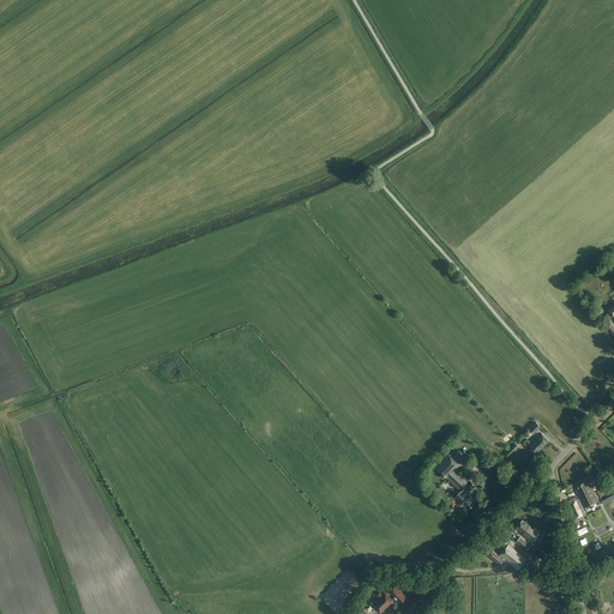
[(611,318),(613,313),(613,302),(612,305),(611,304),(603,309),(611,318)]
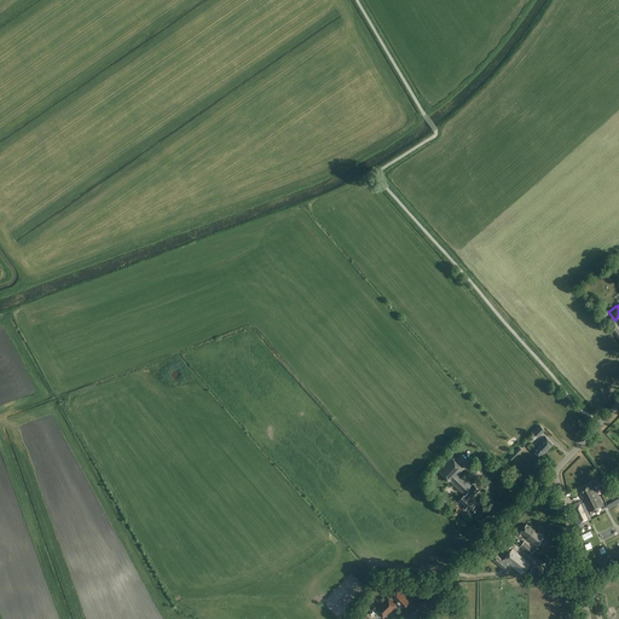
[(541,426),(533,433),(538,438),(545,431),(541,426)]
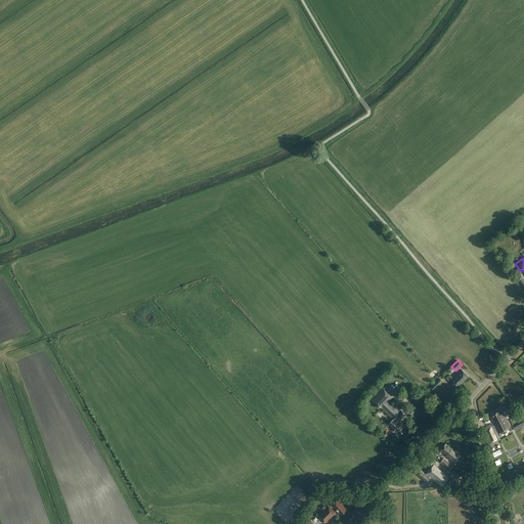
[(463,382),(469,377),(462,369),(454,378),(455,378),(451,382),(457,387),(463,382)]
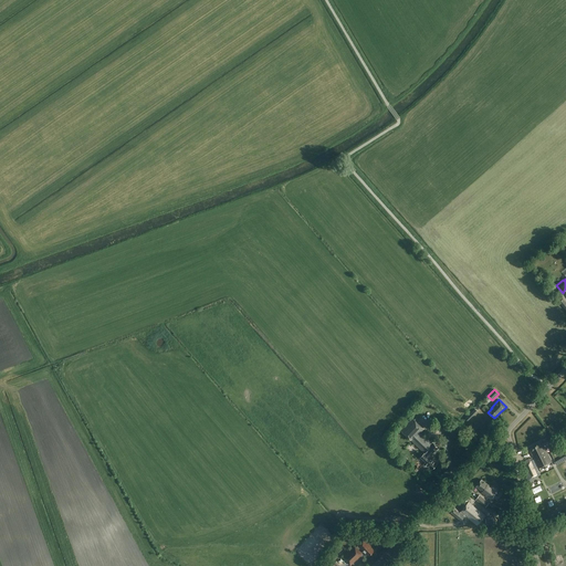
[(475,409),(465,418),(468,421),(478,411),(475,409)]
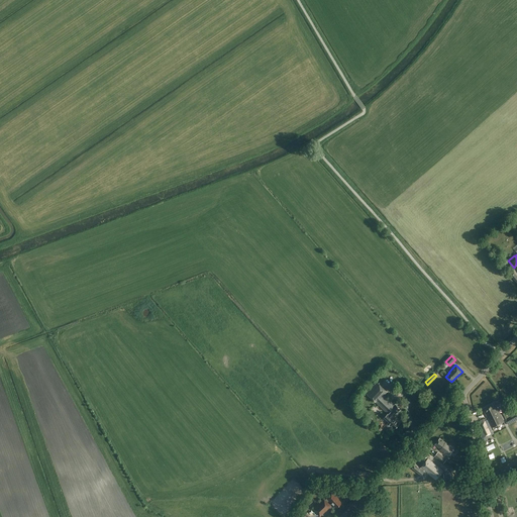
[(431,385),(438,377),(436,375),(429,384),(431,385)]
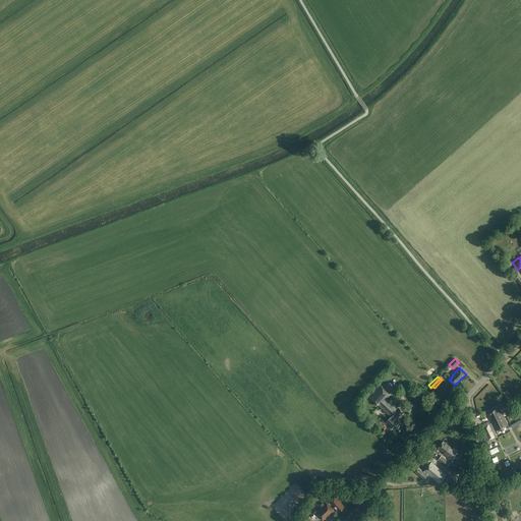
[(395,429),(397,431),(403,426),(396,419),(402,412),(399,409),(398,410),(387,399),(391,395),(380,385),(368,396),(391,417),(388,419),(393,424),(391,426),(392,426),(390,427),(390,429),(392,430),(393,430),(395,429)]
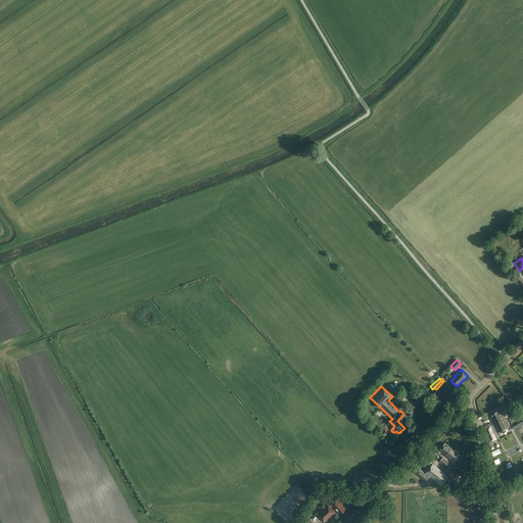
[(497,432),(510,427),(503,413),(502,413),(498,408),(488,413),(497,432)]
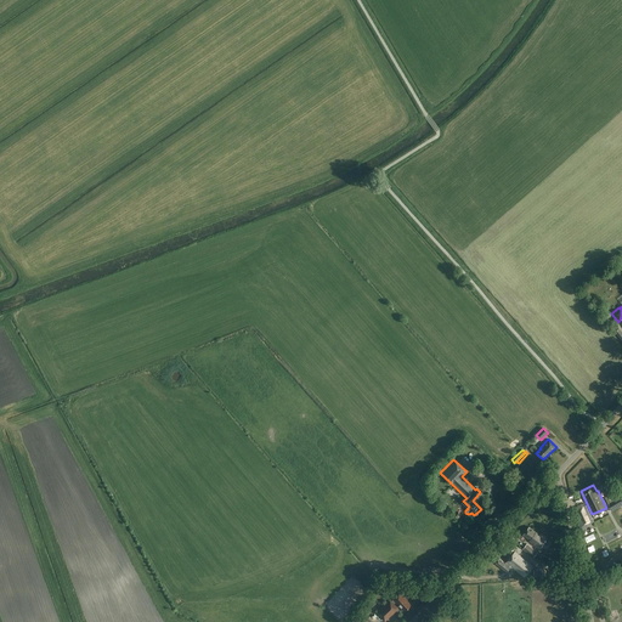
[(592,524),(587,514),(591,513),(587,504),(586,505),(584,503),(582,504),(582,503),(575,507),(577,513),(571,515),(574,519),(576,518),(581,529),(592,524)]
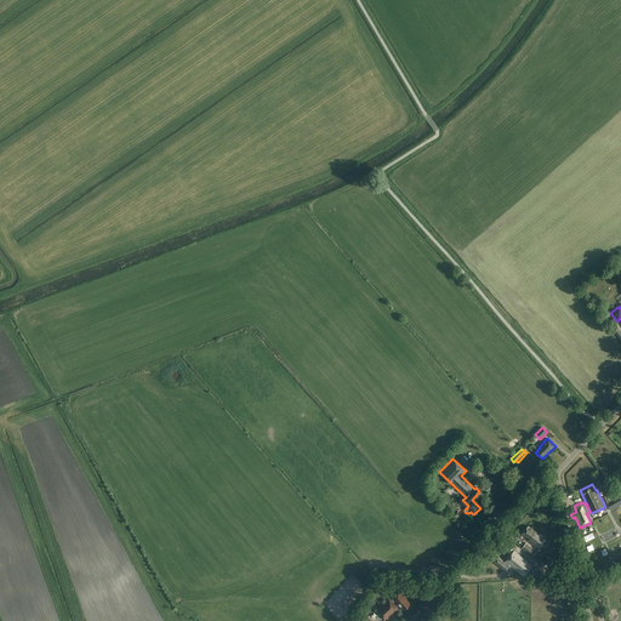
[(539,548),(547,537),(540,533),(540,534),(529,527),(523,534),(529,539),(528,541),(539,548)]
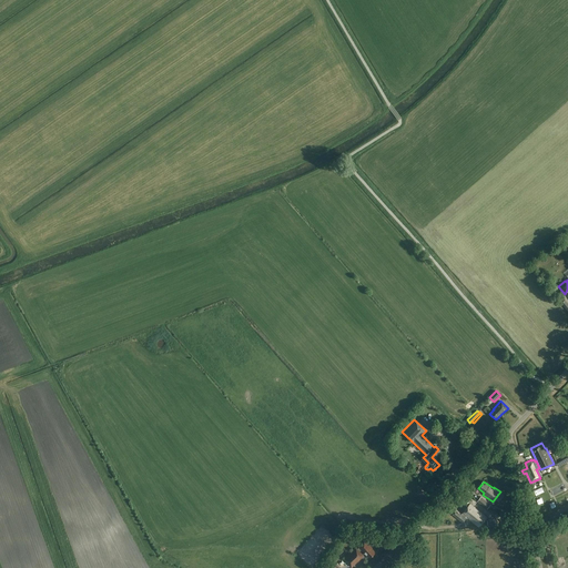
[(556,498),(567,492),(567,490),(566,486),(554,493),(556,498)]
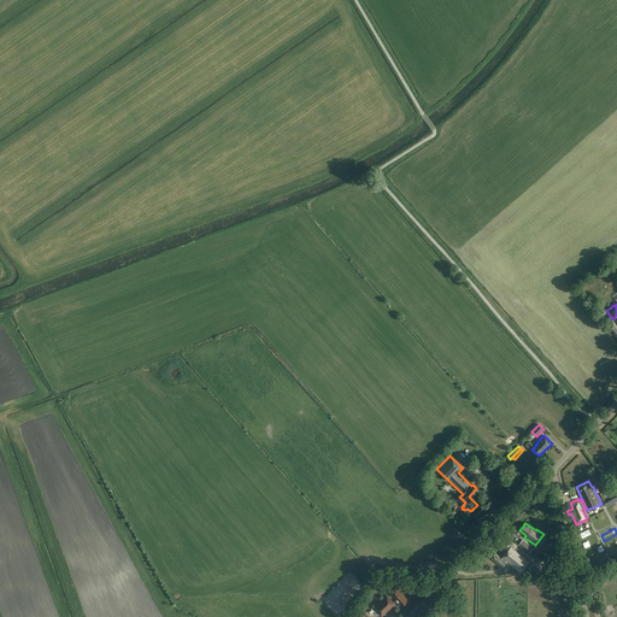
[(529,552),(533,547),(523,540),(518,545),(529,552)]
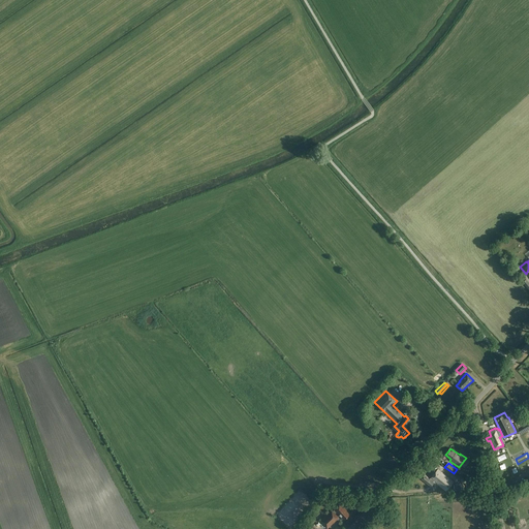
[(446,491),(454,481),(438,469),(430,479),(425,475),(422,479),(431,486),(434,481),(446,491)]
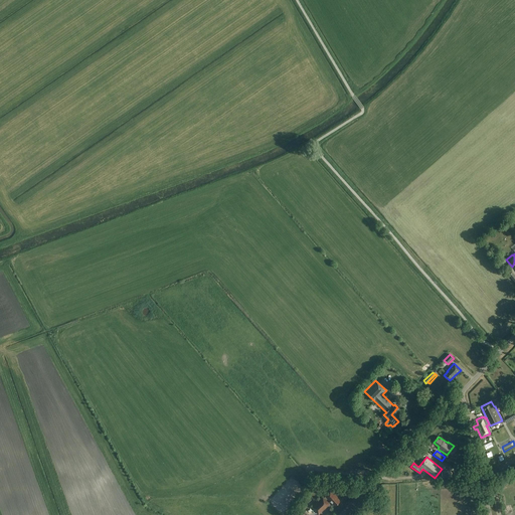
[(340,501),(337,498),(338,497),(332,490),(325,496),(325,497),(323,498),(322,497),(312,507),(318,514),(330,504),(329,503),(331,502),(335,506),(340,501)]
